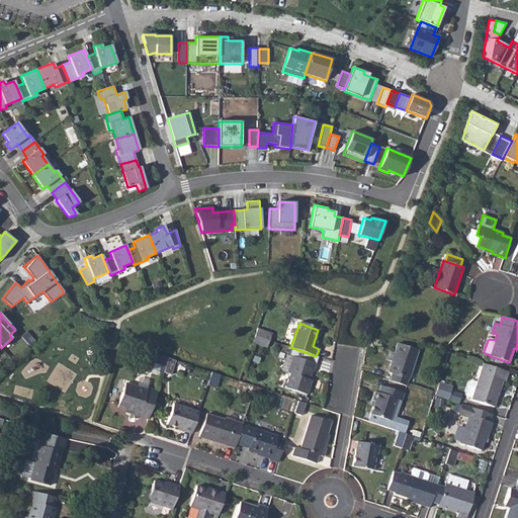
[(257,328),(255,335),(269,340),(272,333),(257,328)]
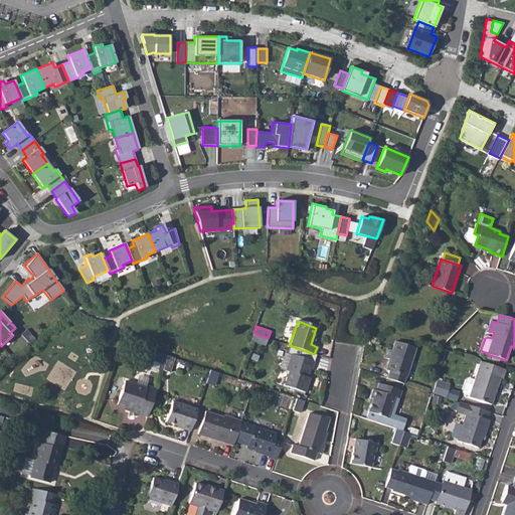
[(253,333),(250,341),(265,346),(268,338),(253,333)]
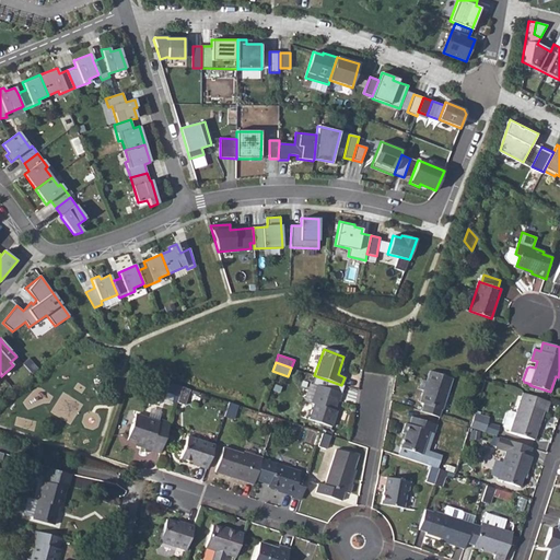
[(427,405),(423,411),(442,418),(454,378),(433,372),(430,382),(424,381),(421,388),(427,391),(422,403),(427,405)]
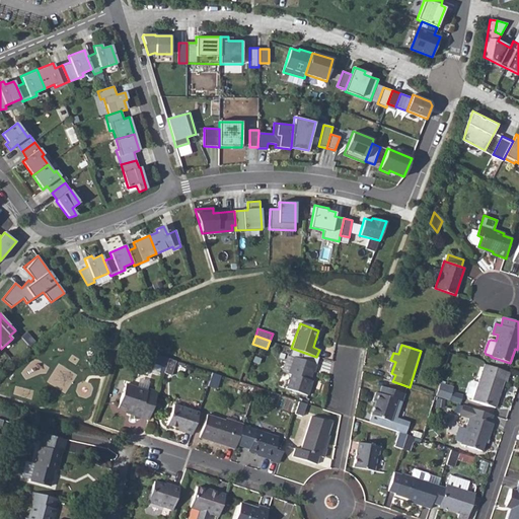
[(291,375),(286,389),(307,397),(312,382),(309,381),(312,373),(313,374),(319,358),(316,357),(291,348),(288,357),(294,359),(288,374),(291,375)]
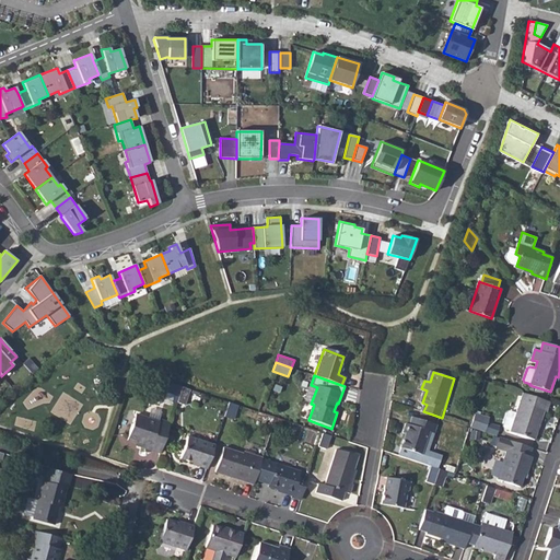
[(176,403),(182,387),(170,383),(166,394),(172,396),(171,400),(176,403)]
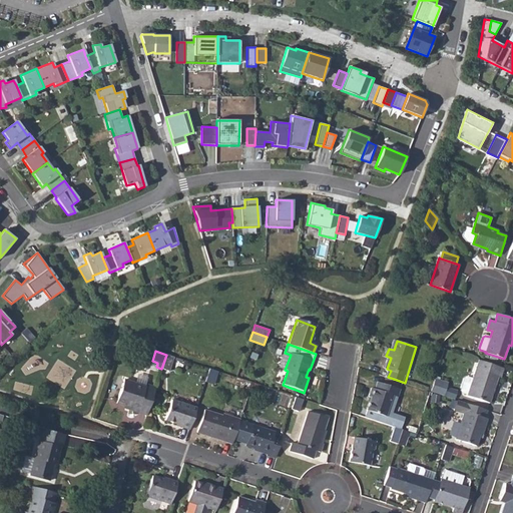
[(174,357),(166,355),(161,369),(169,372),(174,357)]
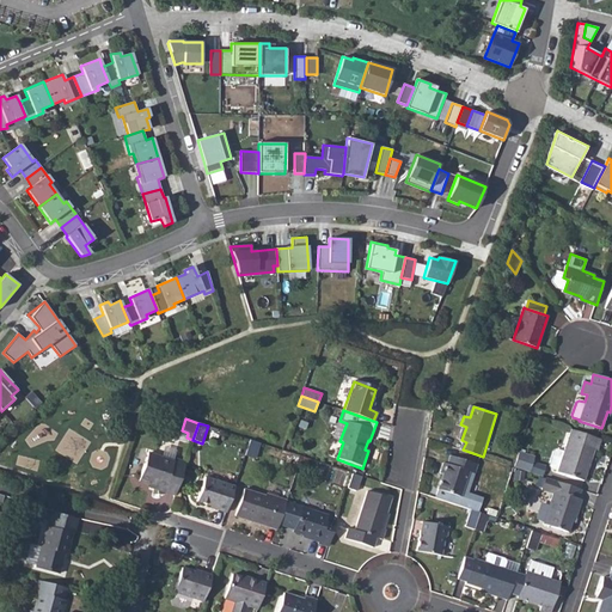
[(558,471),(557,472),(585,482),(594,450),(597,451),(600,439),(571,429),(564,453),(557,451),(555,452),(550,466),(551,469),(558,471)]
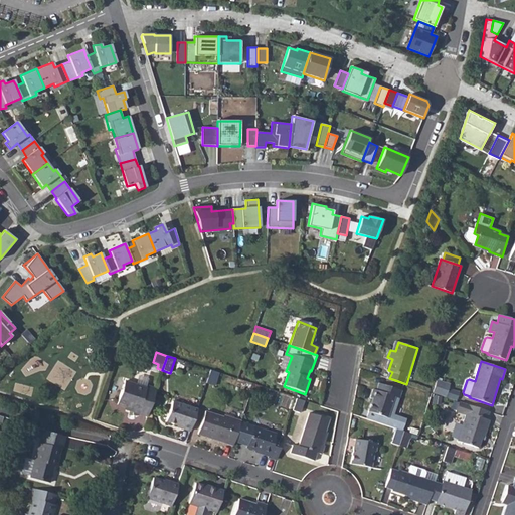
[(218,373),(210,370),(206,383),(214,386),(218,373)]
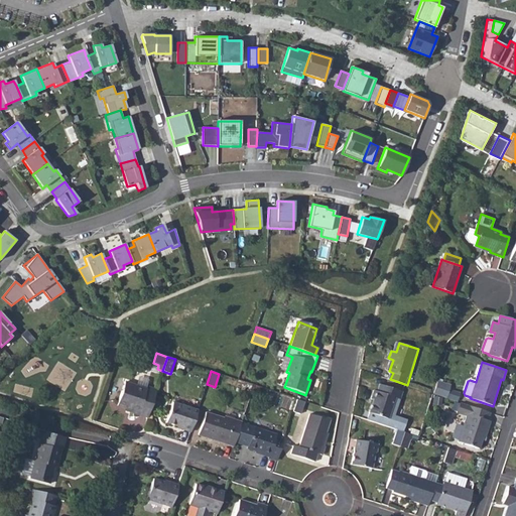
[(117,403),(124,405),(130,407),(129,410),(147,416),(156,389),(146,385),(145,387),(125,380),(117,403)]
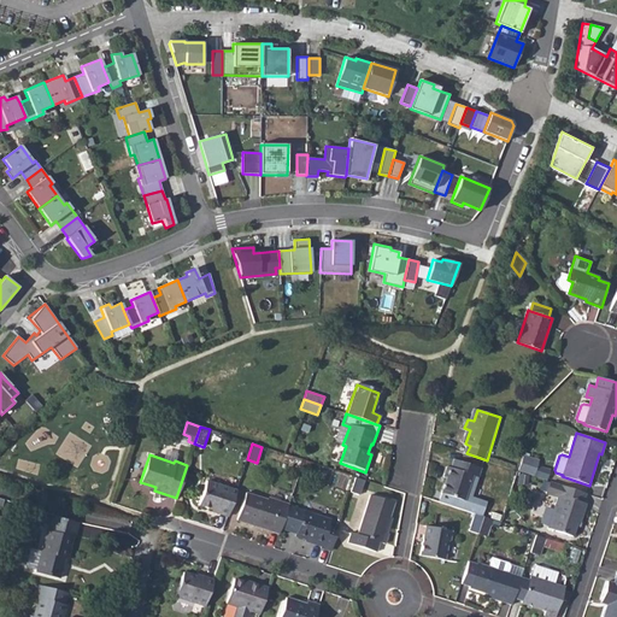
[(540,460),(524,456),(519,470),(535,476),(540,460)]
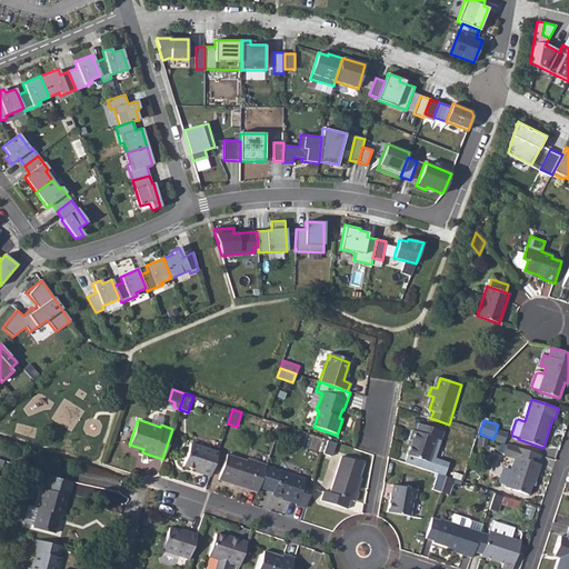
[(410,456),(417,458),(428,461),(430,462),(438,440),(443,441),(447,433),(421,425),(419,432),(416,431),(412,440),(415,441),(410,456)]
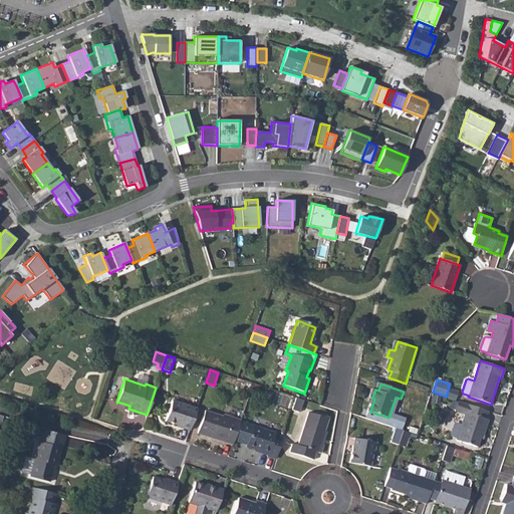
[(294,399),(290,410),(298,413),(302,401),(294,399)]
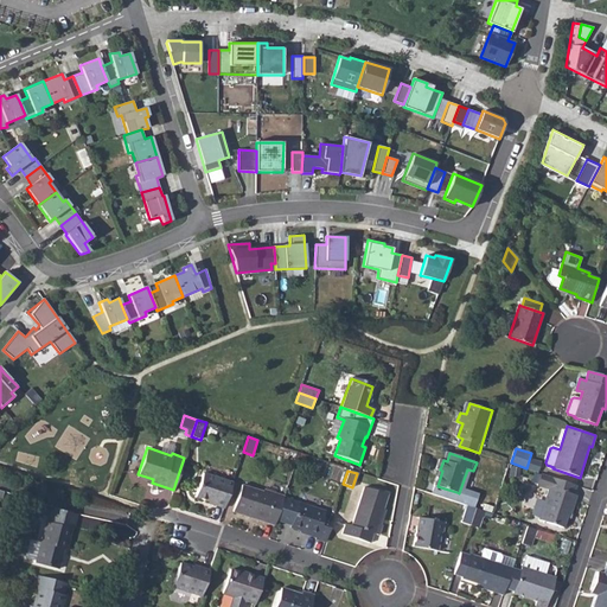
[(212,504),(223,508),(232,483),(202,472),(193,494),(212,502),(212,504)]
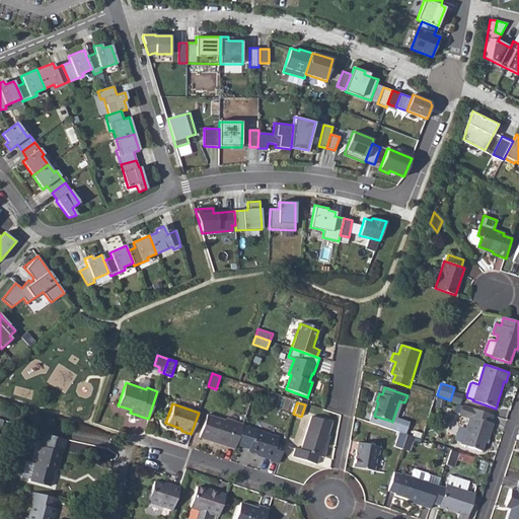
[(494,416),(462,404),(459,414),(464,415),(467,415),(471,416),(461,445),(482,451),(486,439),(488,440),(493,424),(491,424),(494,416)]
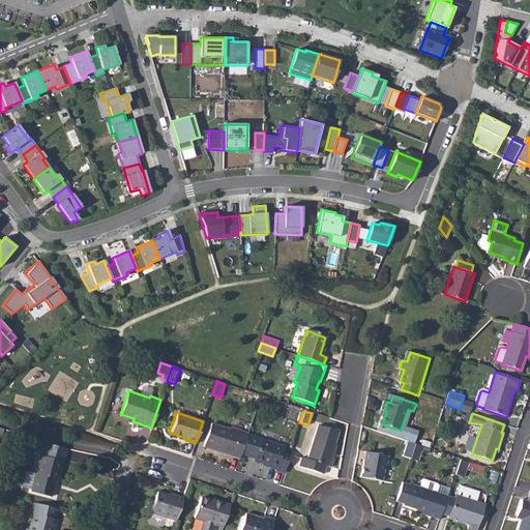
[(203,445),(219,451),(219,449),(230,453),(230,454),(239,459),(247,434),(230,428),(229,430),(211,423),(203,445)]
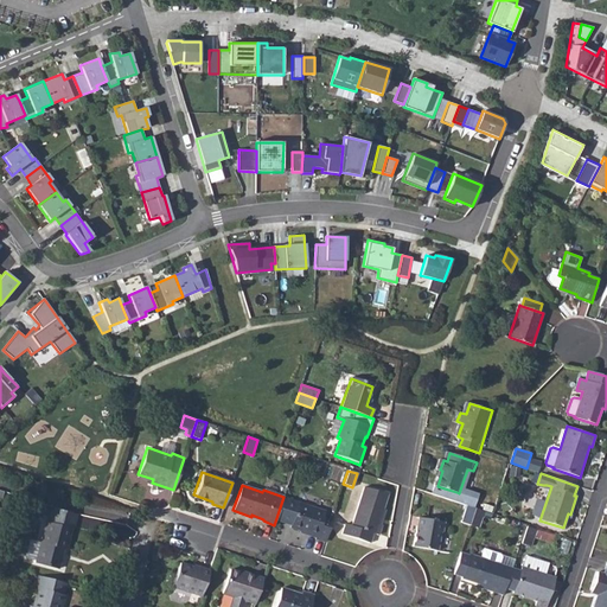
[(343,524),(339,535),(369,544),(371,535),(377,537),(381,526),(376,525),(387,496),(363,489),(350,526),(343,524)]
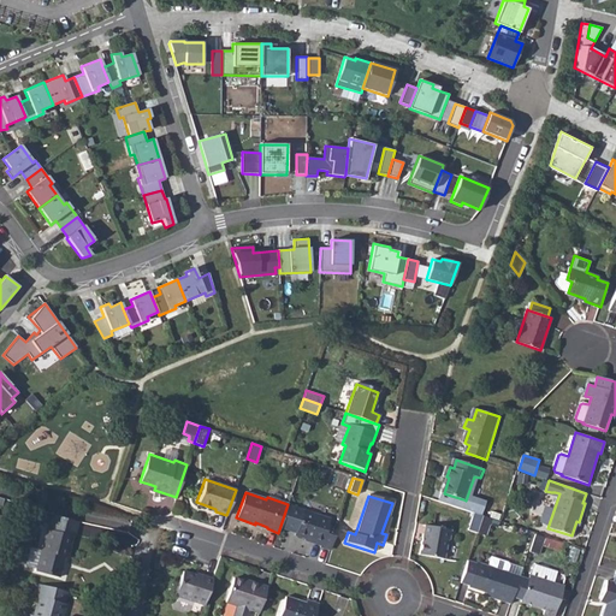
[(451,496),(449,505),(460,509),(463,499),(451,496)]
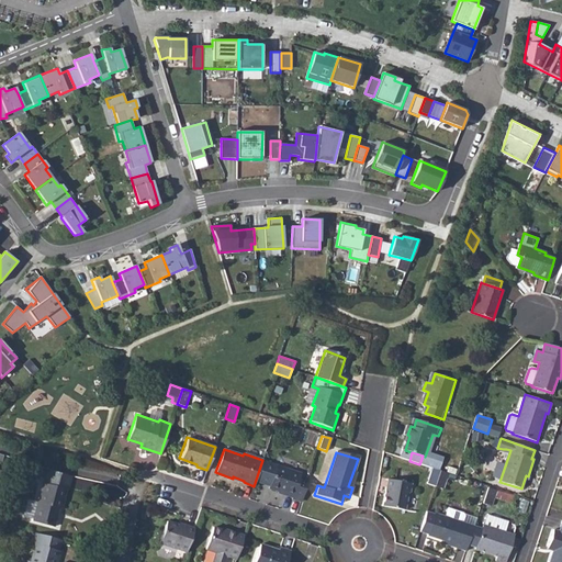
[(291,498),(300,502),(307,480),(299,476),(300,474),(276,465),(268,487),(282,493),(282,494),(291,497),(291,498)]
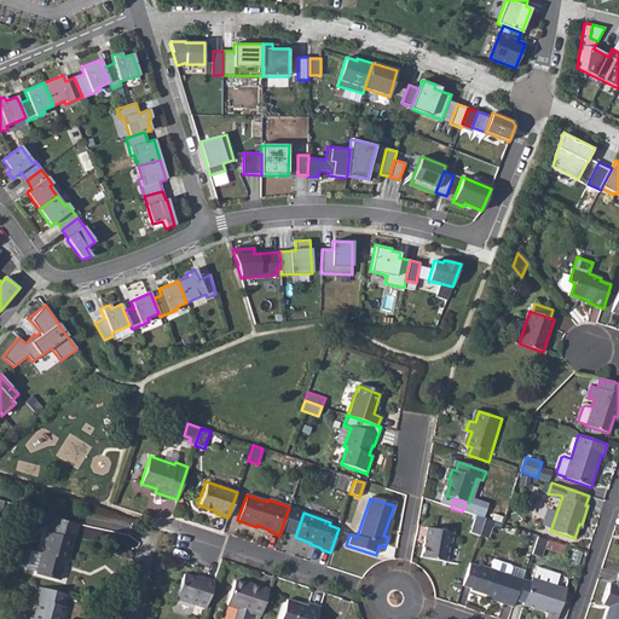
[(53,519),(52,524),(50,533),(48,532),(36,574),(59,580),(64,561),(68,561),(73,541),(75,541),(79,526),(53,519)]
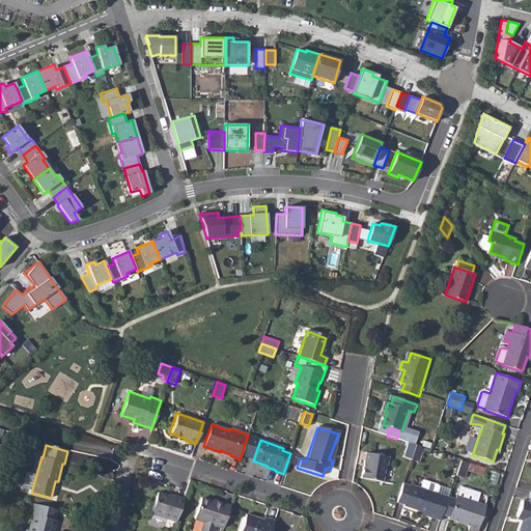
[(417,445),(412,460),(419,463),(423,452),(424,448),(417,445)]
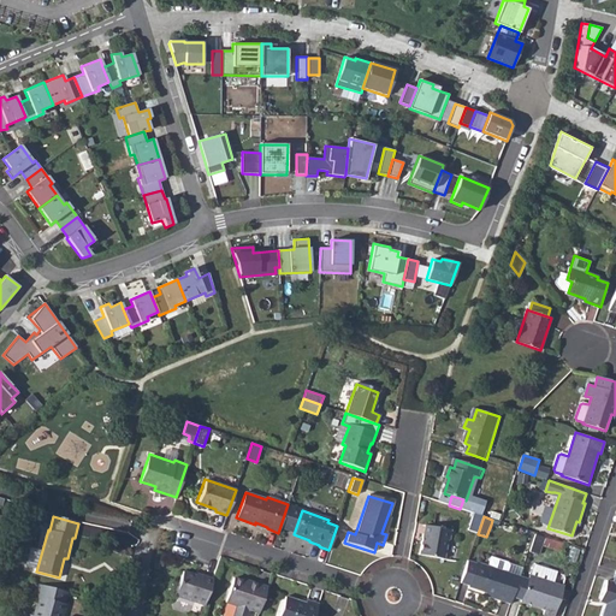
[(431,537),(424,535),(420,556),(445,561),(449,542),(451,542),(452,531),(432,527),(431,537)]
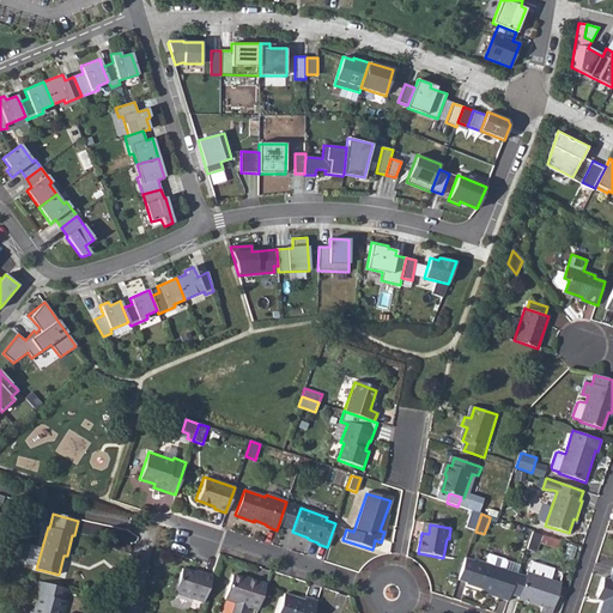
[(541,535),(533,533),(527,550),(535,552),(539,542),(541,535)]
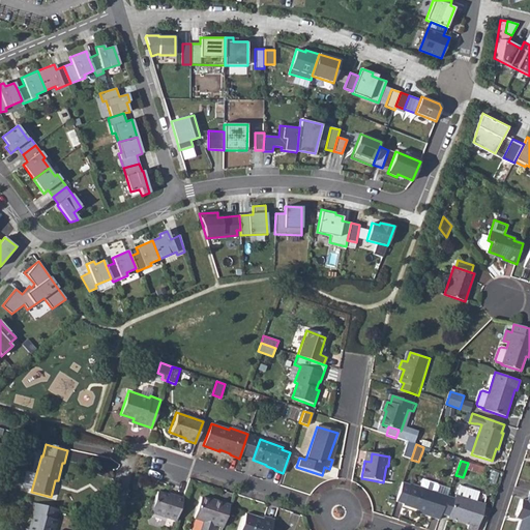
[(484,468),(468,463),(466,469),(482,474),(484,468)]
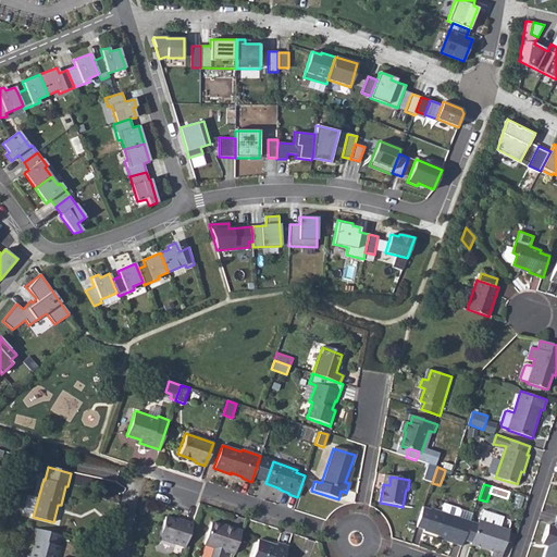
[(424,531),(441,536),(454,541),(453,544),(462,546),(463,541),(470,522),(458,518),(460,512),(459,509),(444,505),(442,512),(431,509),(424,531)]
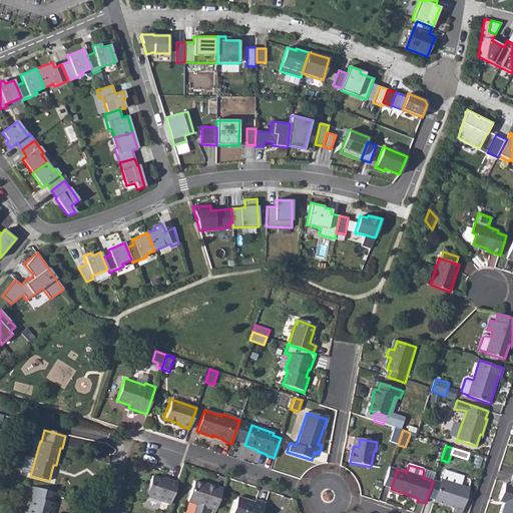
[(144,495),(169,504),(176,482),(167,479),(166,481),(150,476),(144,495)]
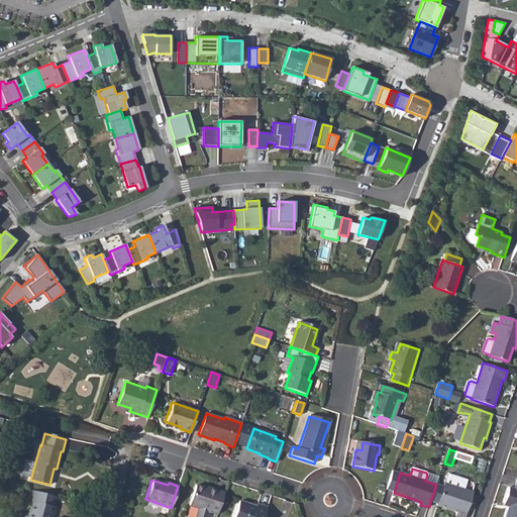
[(445,484),(437,481),(436,485),(430,502),(438,504),(445,484)]
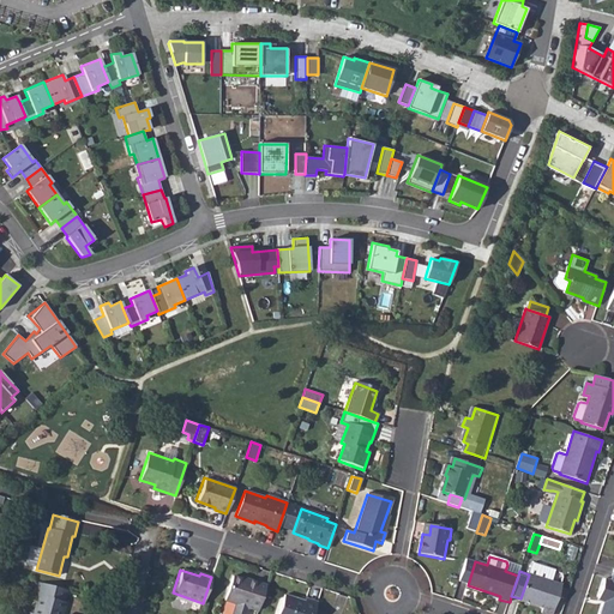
[(521,599),(521,600),(545,607),(542,613),(545,613),(553,613),(564,587),(529,575),(521,599)]
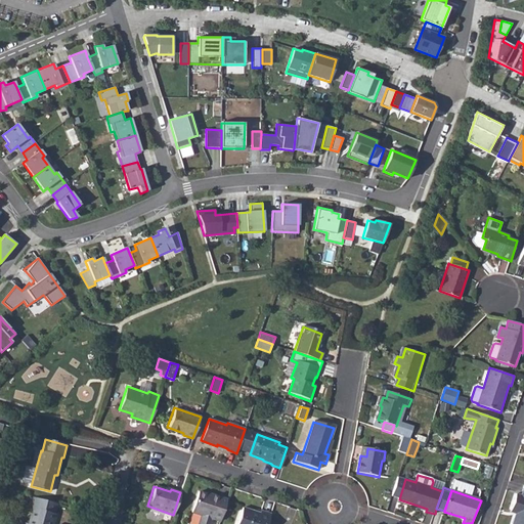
[(190,511),(219,521),(226,499),(211,493),(210,495),(198,491),(190,511)]
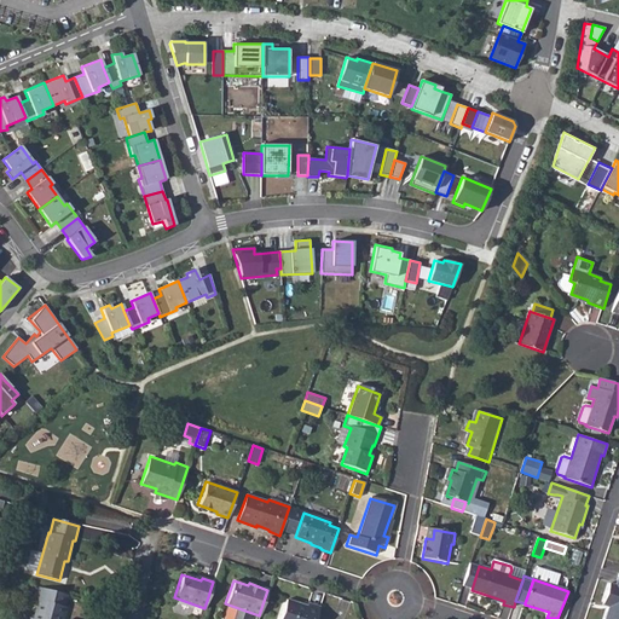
[(611,584),(605,603),(611,606),(606,618),(618,618),(618,580),(617,586),(611,584)]
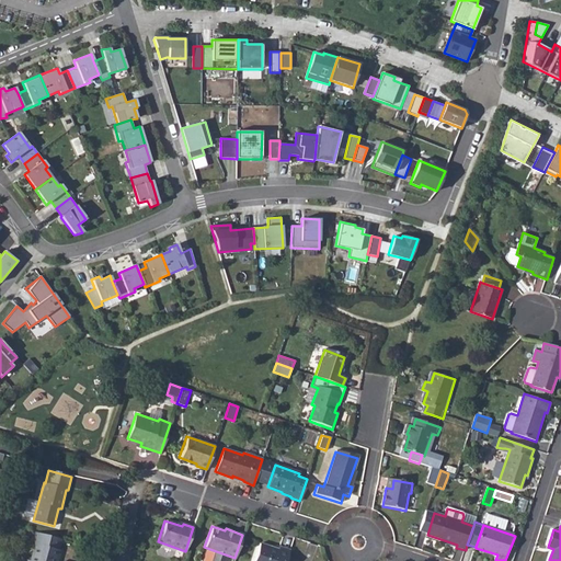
[(36,560),(63,560),(66,554),(64,553),(66,544),(38,536),(36,546),(41,547),(36,560)]
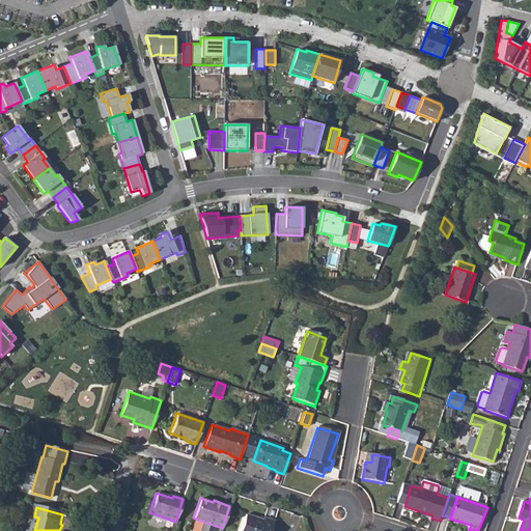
[(253,522),(254,520),(245,516),(239,530),(270,530),(274,521),(263,518),(261,523),(260,525),(253,522)]
